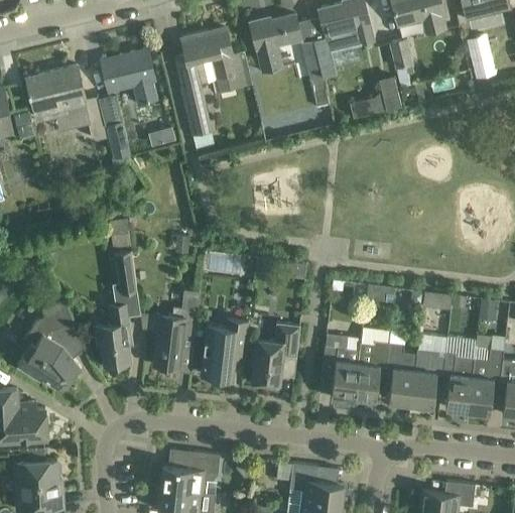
[(344,4),(318,10),(320,18),(325,34),(329,51),(355,45),(360,44),(373,41),(369,24),(370,24),(364,0),(349,0),(344,1),(344,4)]
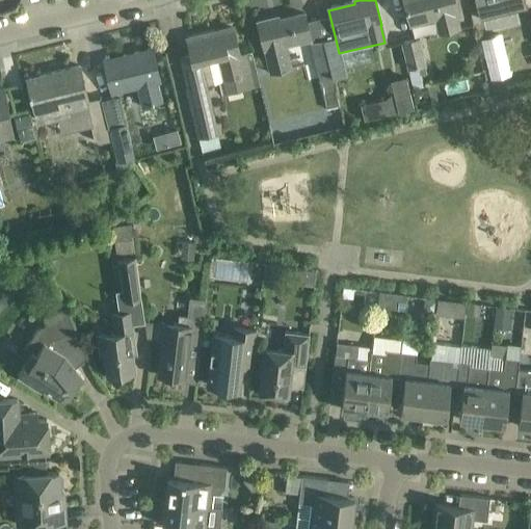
[(403,0),(405,10),(409,28),(435,23),(439,36),(458,32),(454,17),(458,16),(454,0),(403,0)]
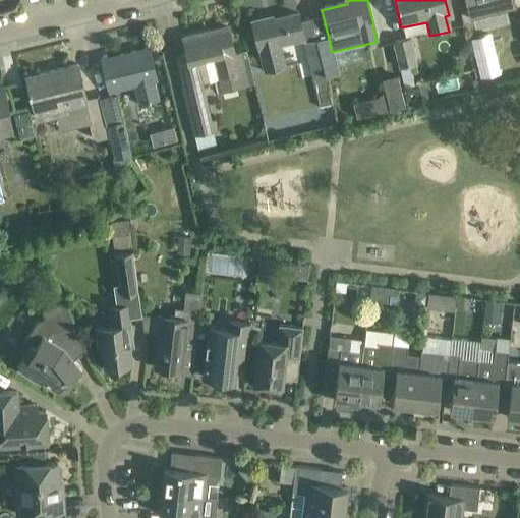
[(465,0),(470,21),(519,9),(516,0),(465,0)]
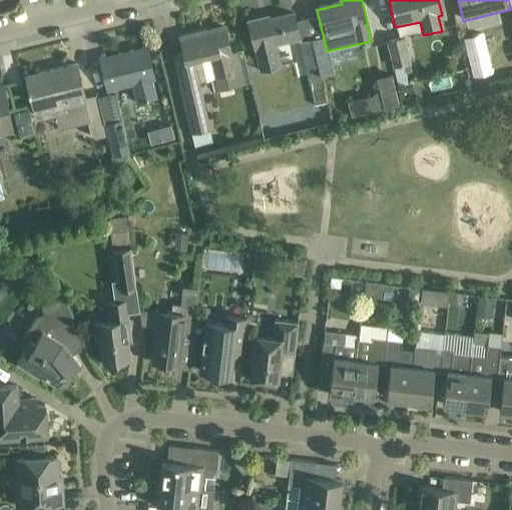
[(249,24),(253,43),(256,50),(261,73),(283,68),(278,45),(300,39),(295,16),(270,22),(269,19),(249,24)]
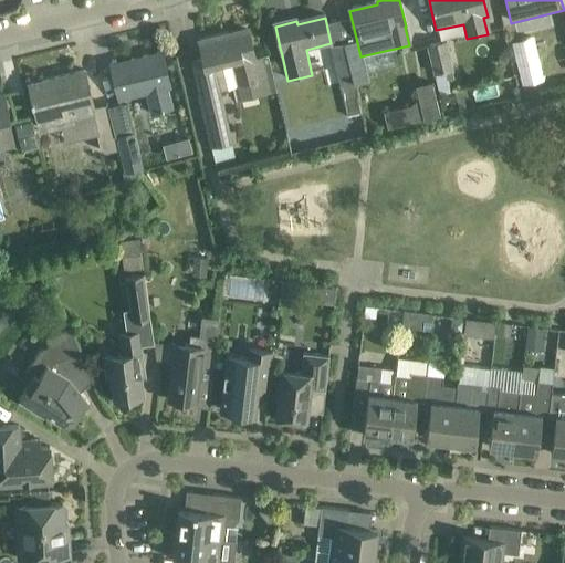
[(200,48),(203,60),(211,93),(199,96),(212,150),(234,145),(221,92),(238,89),(241,103),(278,94),(269,59),(255,62),(249,33),(227,39),(228,41),(200,48)]
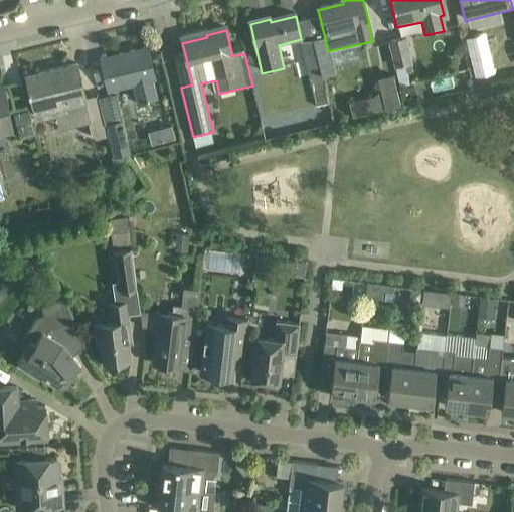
[(325,38),(314,41),(323,78),(334,75),(328,51),(325,38)]
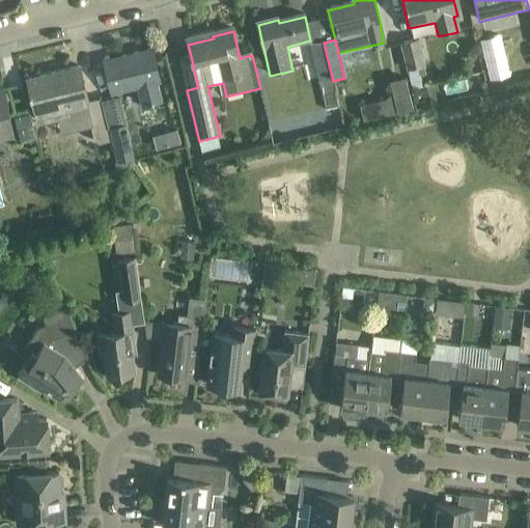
[(423,89),(419,70),(427,67),(420,39),(400,44),(411,92),(423,89)]
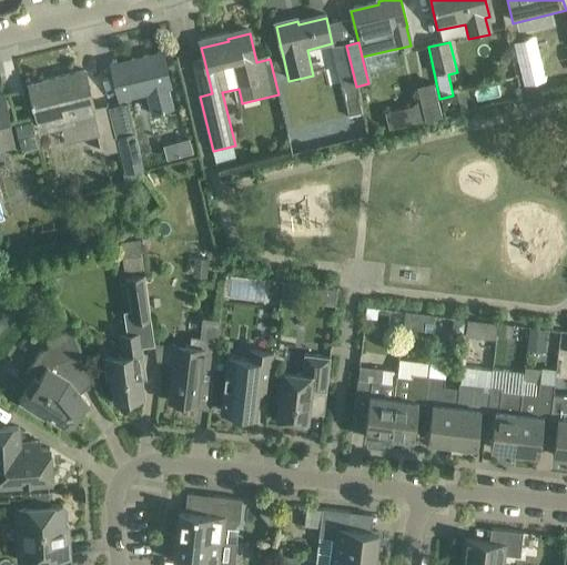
[(346,46),(333,48),(351,119),(363,117),(356,87),(346,46)]
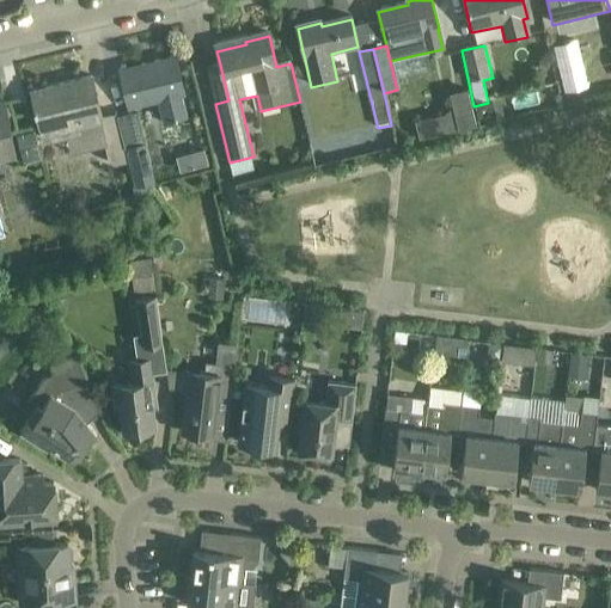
[(120,72),(126,96),(129,110),(159,103),(164,126),(188,121),(182,97),(184,97),(181,83),(175,59),(154,65),(120,72)]
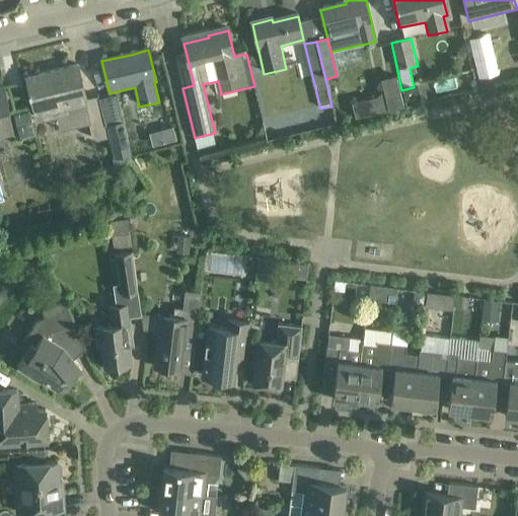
[(466,53),(458,51),(456,60),(464,62),(466,53)]
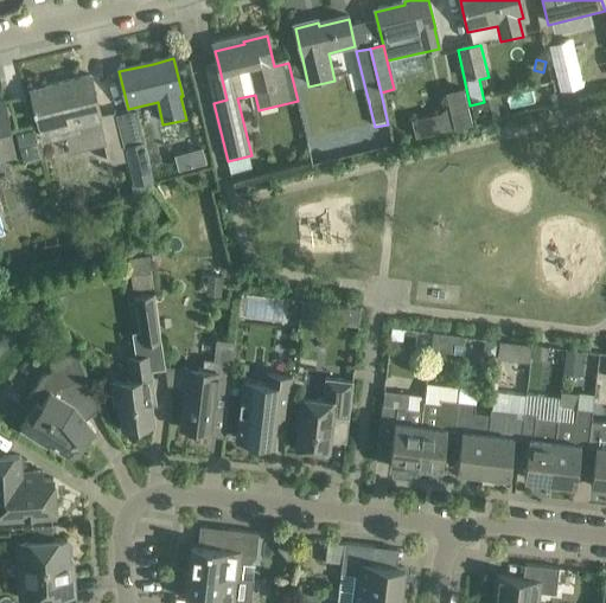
[(32,92),(45,142),(78,134),(80,139),(101,133),(103,133),(102,129),(100,119),(101,119),(91,78),(32,92)]
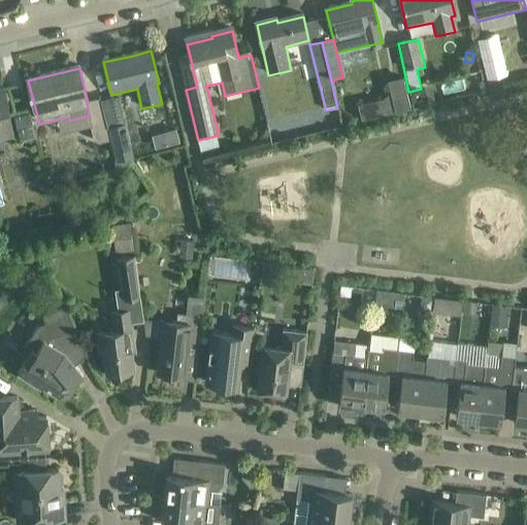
[(391,93),(384,100),(387,116),(410,109),(403,77),(388,81),(391,93)]
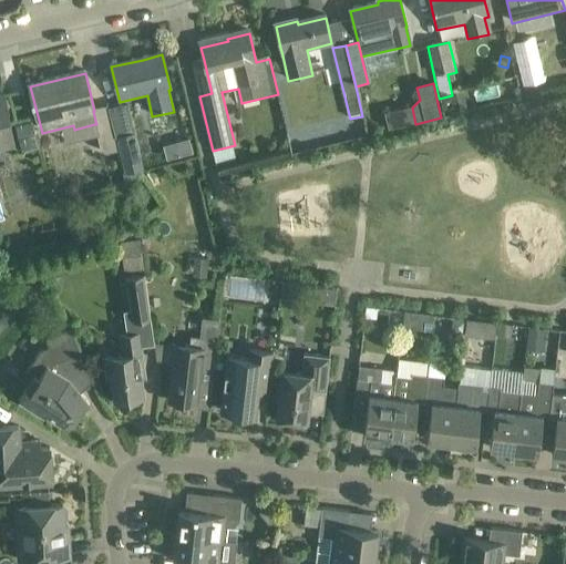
[(11,127),(9,119),(4,96),(0,98),(0,151),(0,153),(16,150),(10,127),(11,127)]
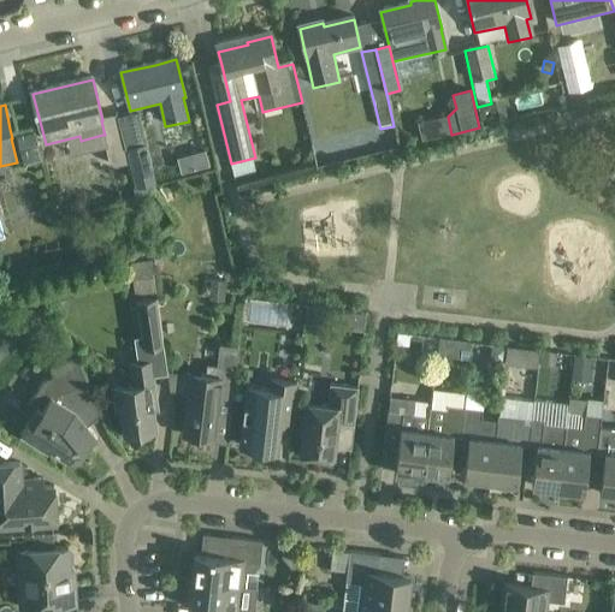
[(140,114),(118,119),(120,126),(126,150),(148,144),(140,114)]
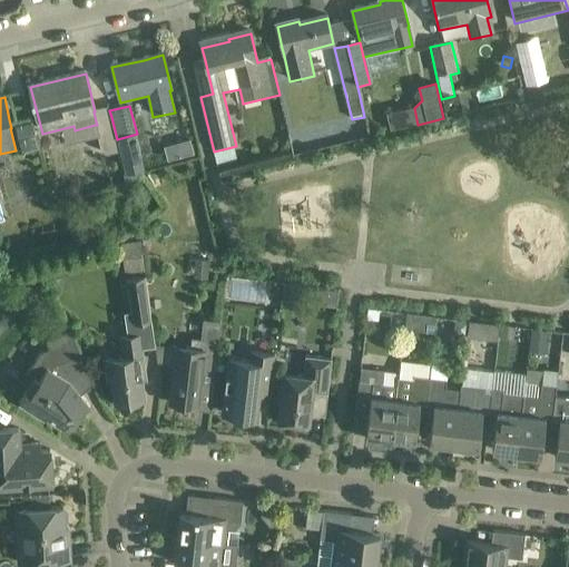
[(97,125),(95,125),(102,154),(107,156),(120,153),(117,139),(111,117),(96,121),(97,125)]
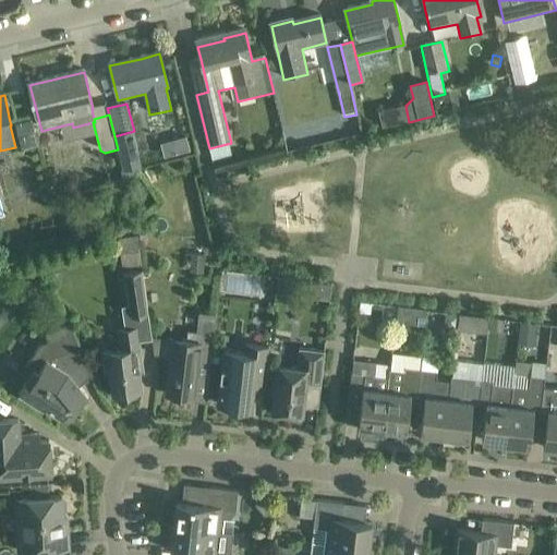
[(23,153),(39,148),(32,120),(15,124),(23,153)]
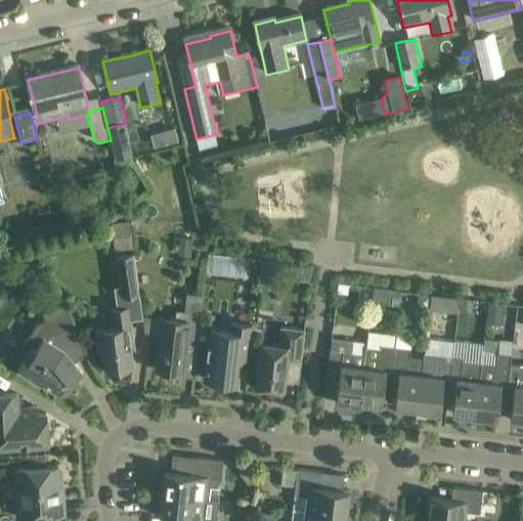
[(107,128),(111,140),(116,162),(134,158),(126,123),(107,128)]
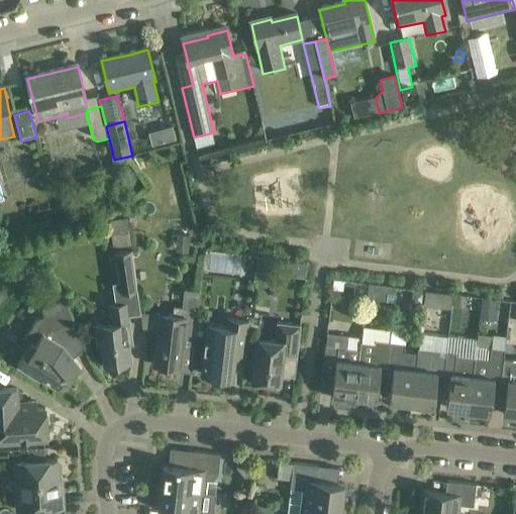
[(155,147),(180,141),(177,127),(151,133),(155,147)]
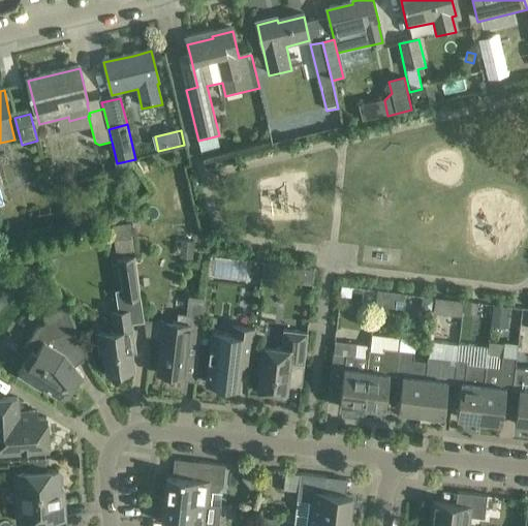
[(88,191),(80,198),(90,210),(98,203),(88,191)]
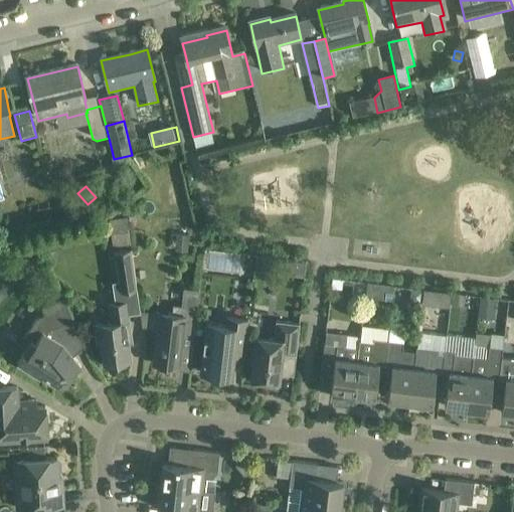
[(131,247),(128,219),(110,221),(113,250),(131,247)]
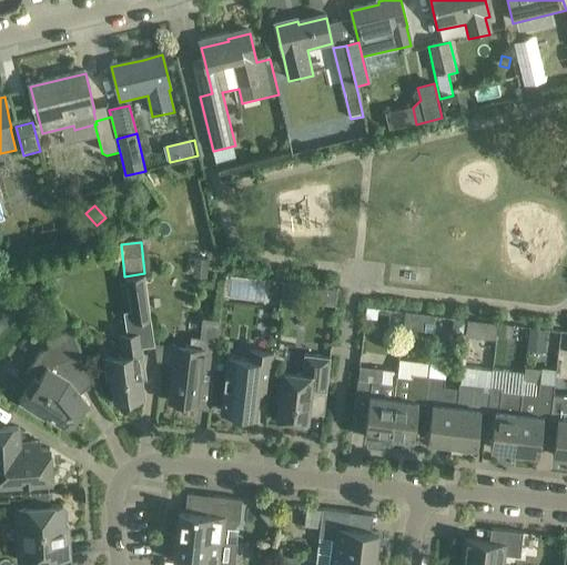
[(191,261),(194,261),(193,280),(208,281),(209,253),(191,252),(191,261)]
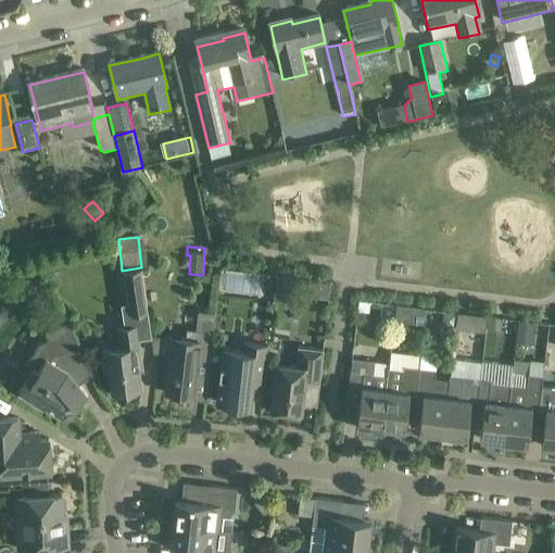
[(142,273),(123,275),(130,317),(148,315),(142,273)]
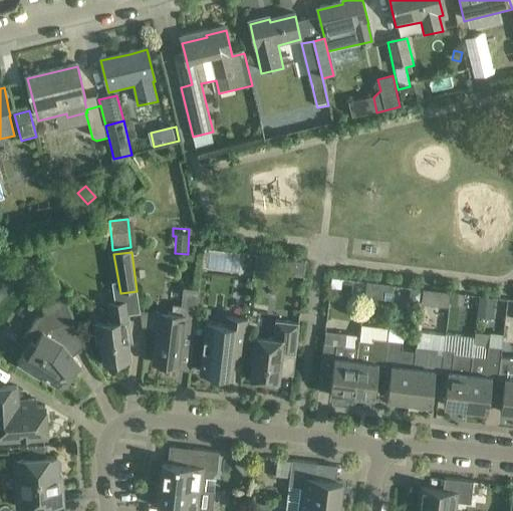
[(239,273),(239,259),(209,257),(209,271),(239,273)]
